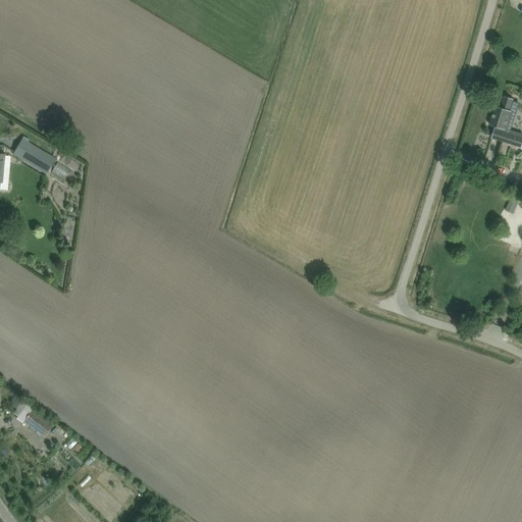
[(491,138),(517,146),(521,148),(521,146),(521,133),(511,129),(520,103),(514,100),(514,99),(506,96),(502,108),(496,106),(489,125),(497,127),(496,128),(494,128),(491,138)]
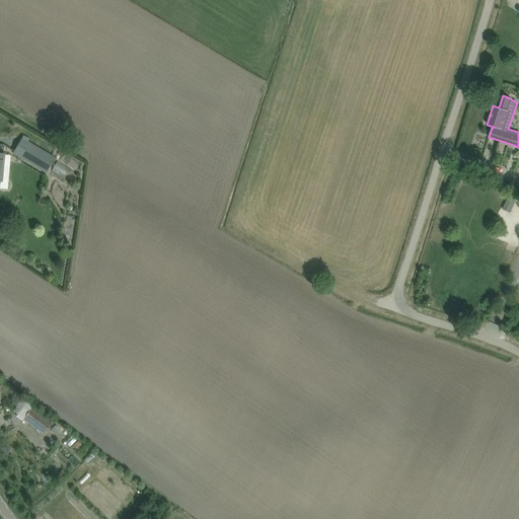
[(55,158),(28,142),(22,139),(13,153),(46,172),(55,158)]
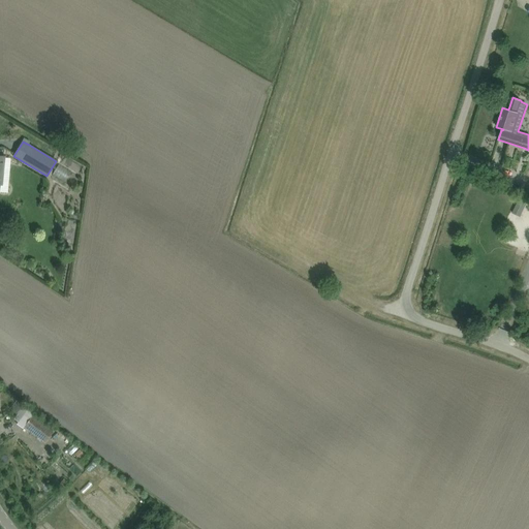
[(17,400),(9,408),(17,413),(23,405),(17,400)]
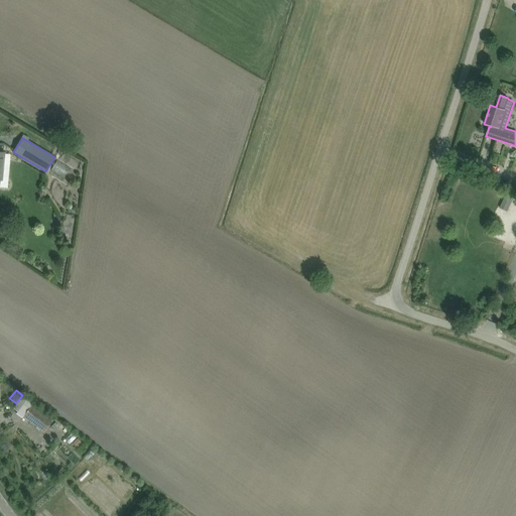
[(23,396),(13,408),(18,411),(16,413),(21,417),(22,416),(22,415),(30,404),(31,405),(33,402),(27,398),(27,399),(23,396)]
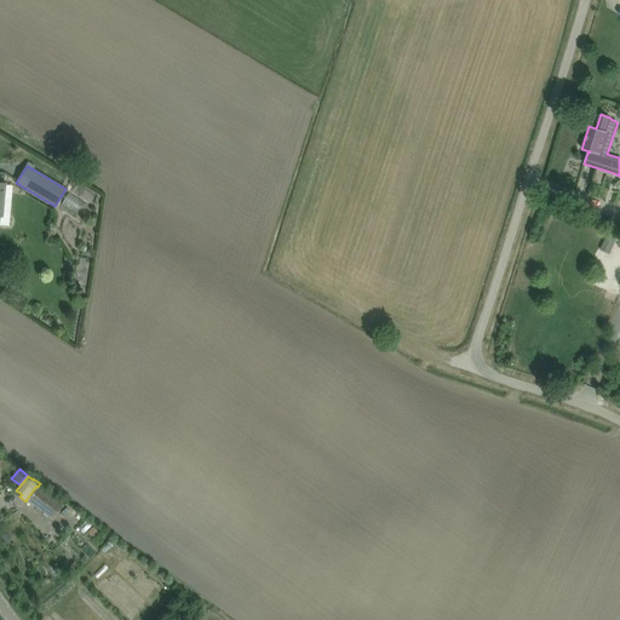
[(36,486),(27,499),(27,500),(52,518),(63,505),(38,487),(36,486)]
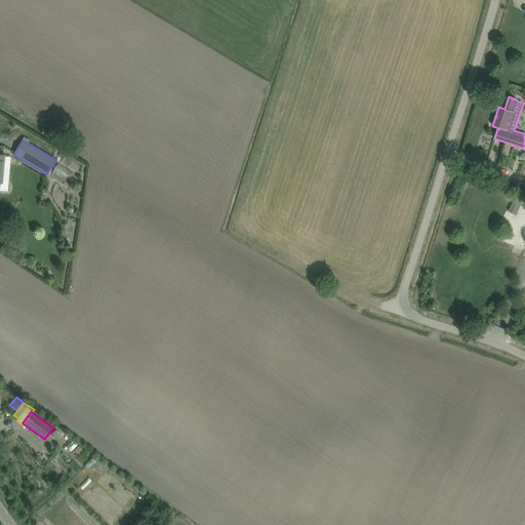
[(9,437),(0,441),(0,446),(0,447),(12,441),(9,437)]
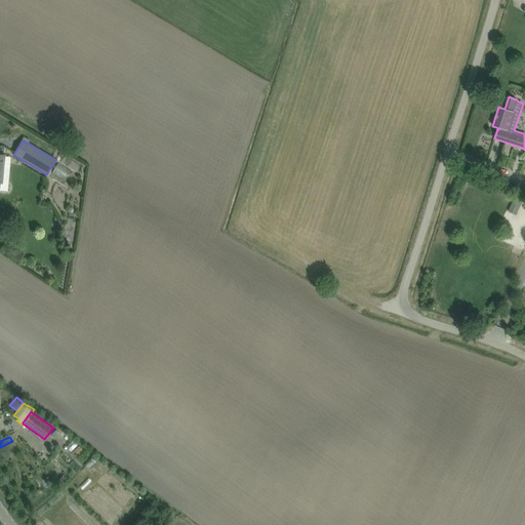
[(79,446),(74,450),(78,455),(83,450),(79,446)]
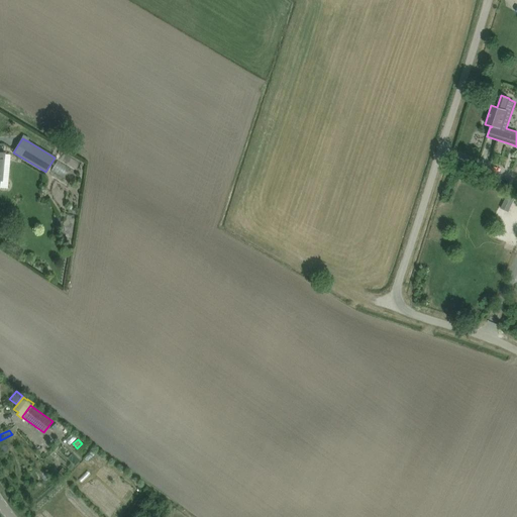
[(63,468),(59,472),(63,477),(67,473),(63,468)]
